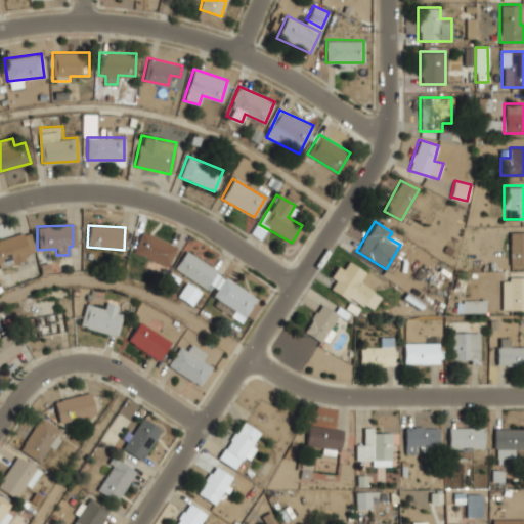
[(510,265),(523,265),(523,230),(510,230),(510,265)]
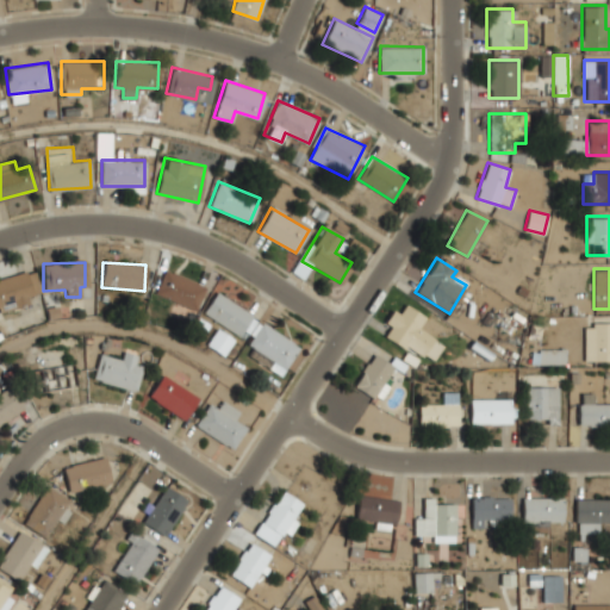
[(194,311),(205,286),(165,269),(154,293),(194,311)]
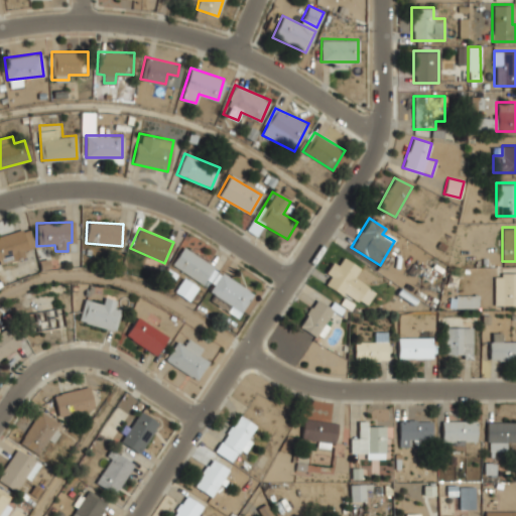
[(0,262),(24,256),(22,250),(33,248),(28,229),(0,235),(0,262)]
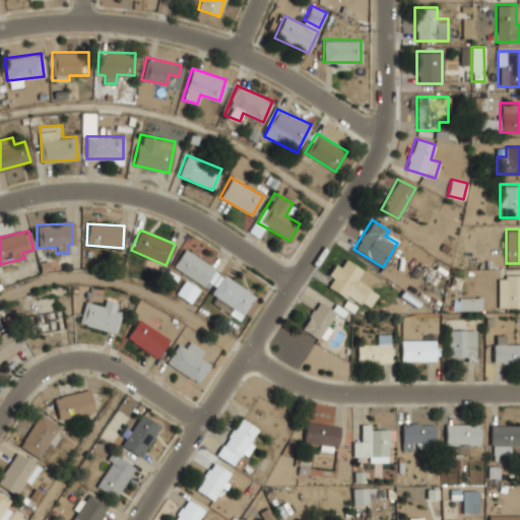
[(217,271),(185,249),(173,266),(206,288),(217,271)]
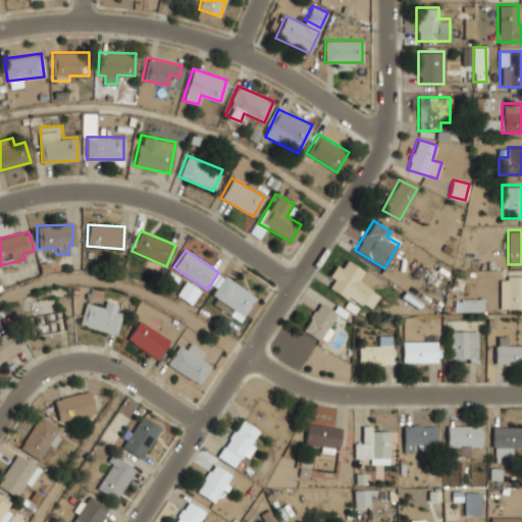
[(329,286),(368,310),(379,294),(358,280),(364,270),(347,260),(329,286)]
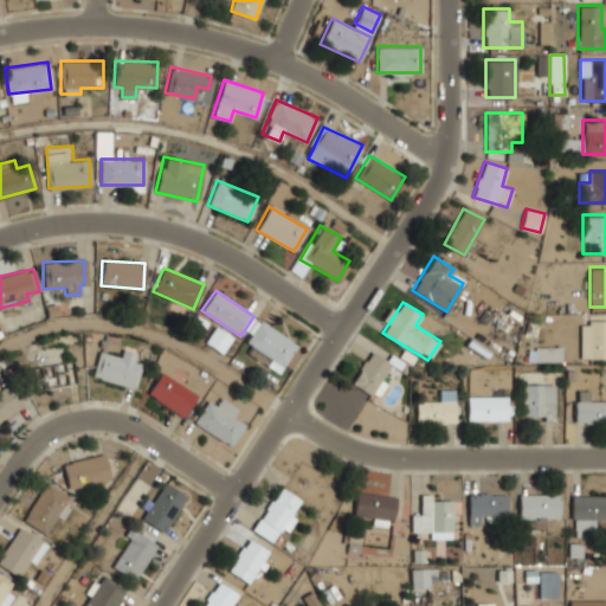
[(580,359),(605,359),(605,320),(580,320),(580,359)]
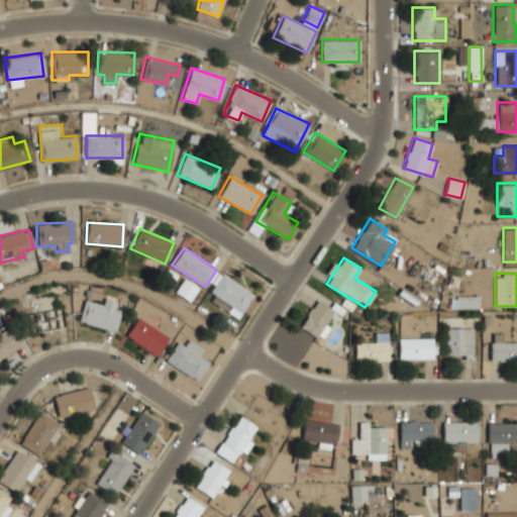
[(207,302),(239,318),(252,292),(220,276),(207,302)]
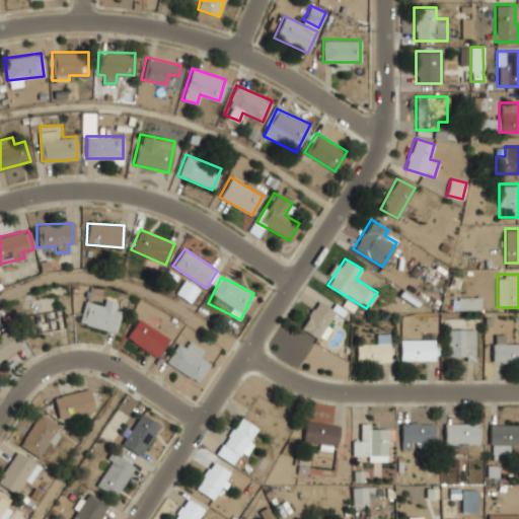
[(190,303),(199,289),(183,280),(175,294),(190,303)]
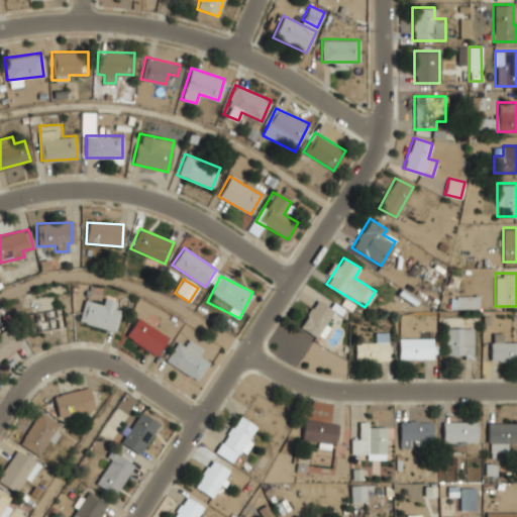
[(480,295),(456,295),(456,309),(480,309),(480,295)]
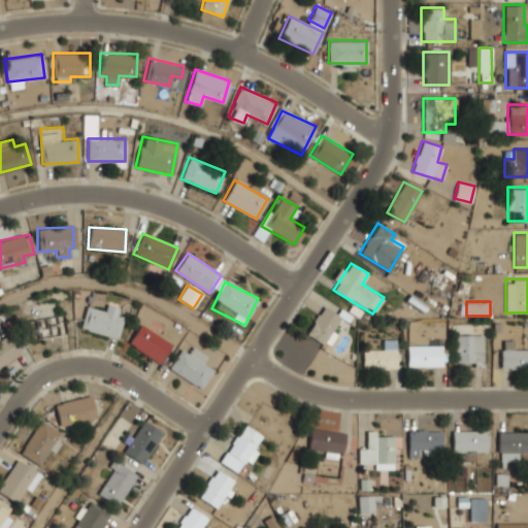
[(79,328),(116,339),(123,317),(116,315),(118,308),(106,304),(104,311),(86,306),(79,328)]
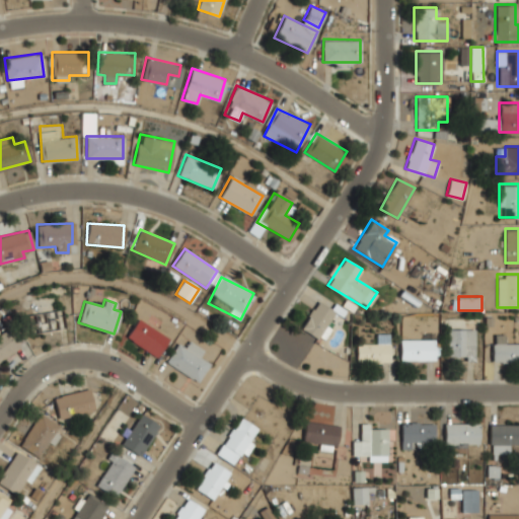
[(334,310),(318,300),(300,327),(322,342),(334,323),(327,320),(334,310)]
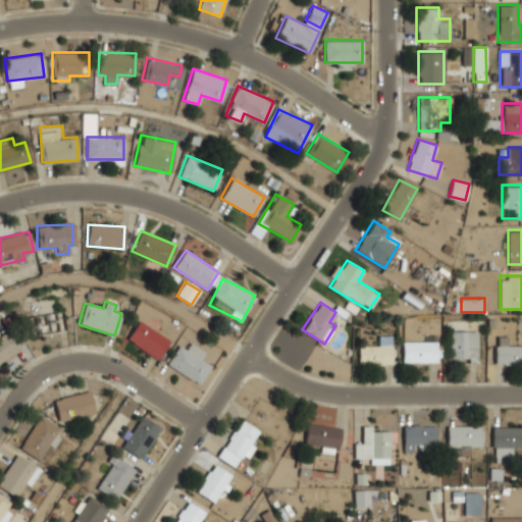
[(125,340),(156,360),(169,341),(139,320),(125,340)]
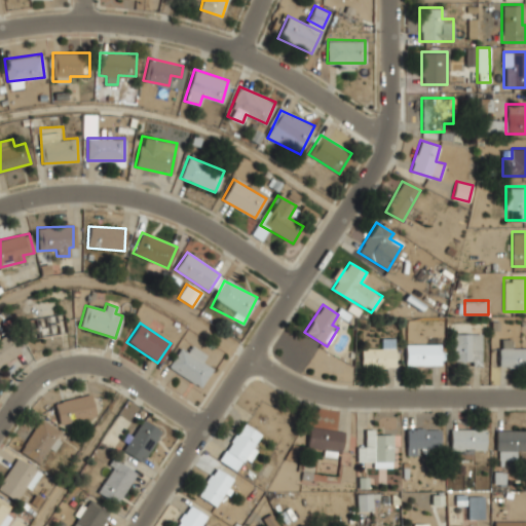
[(0,365),(21,351),(7,333),(0,338),(0,365)]
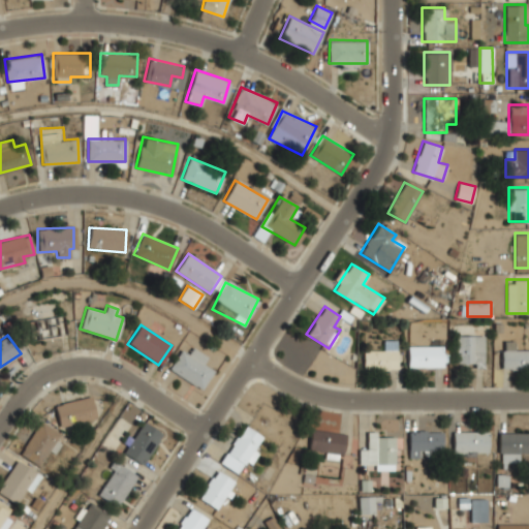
[(484,335),(456,335),(456,366),(484,366),(484,335)]
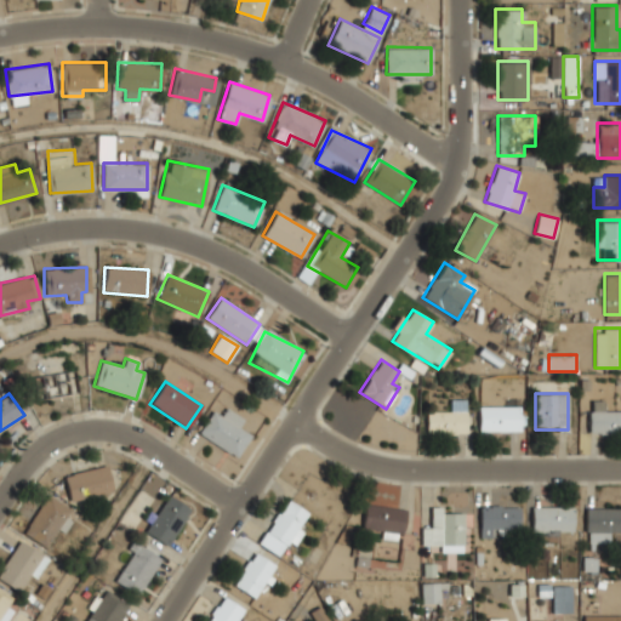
[(426,411),(426,432),(471,432),(471,399),(450,399),(450,411),(426,411)]
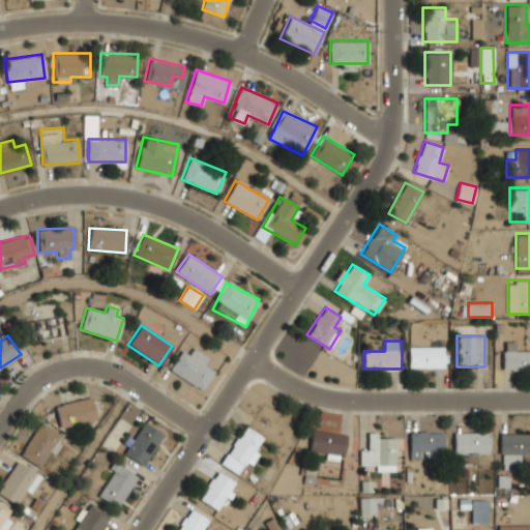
[(408,367),(443,367),(443,346),(408,346),(408,367)]
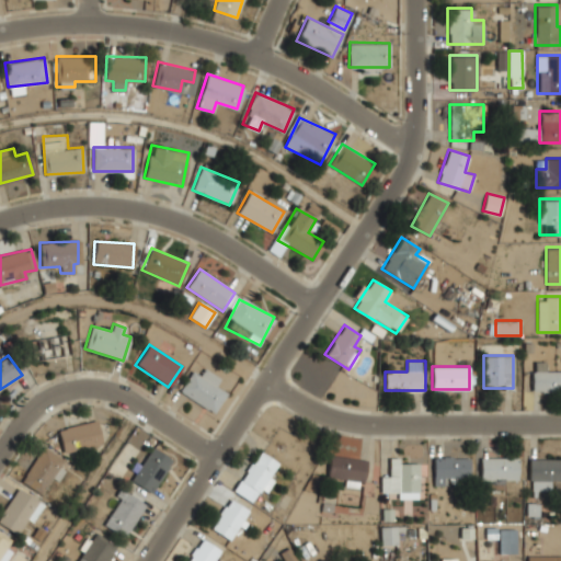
[(219,378),(203,368),(198,376),(191,370),(178,392),(213,413),(226,393),(214,387),(219,378)]
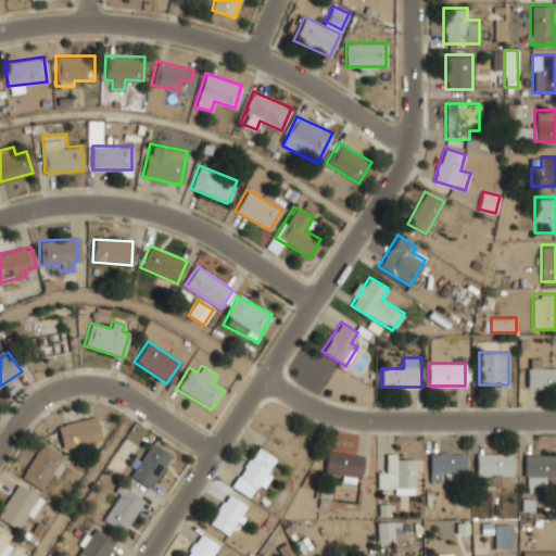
[(555,387),(555,367),(528,367),(528,387),(555,387)]
